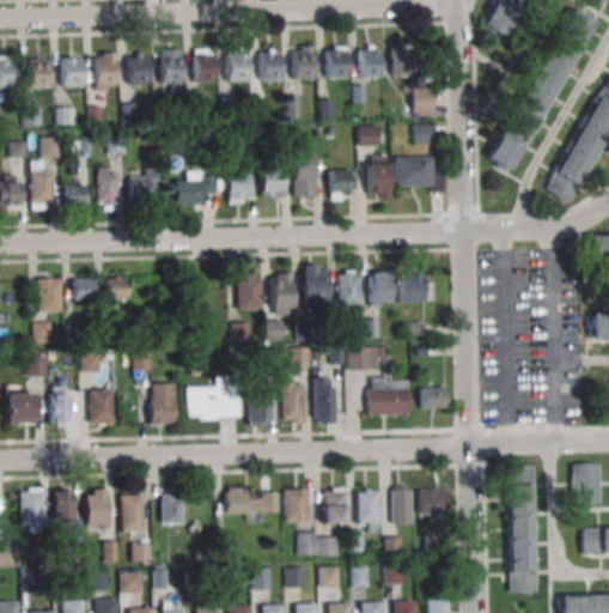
[(497,0),(525,0),(505,37),(483,24),(497,0)]
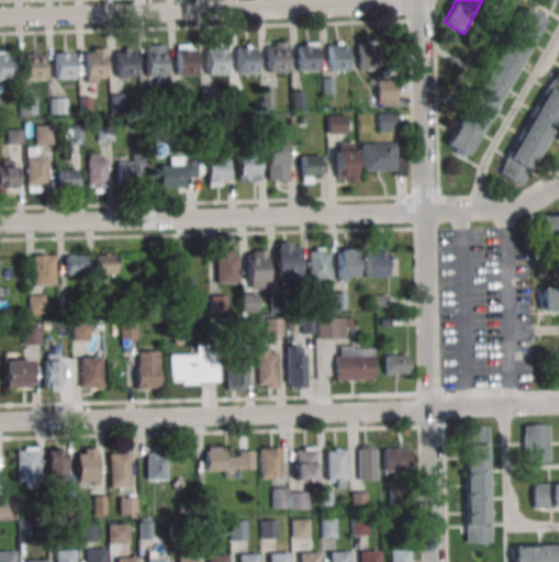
[(526,9),(546,21),(468,156),(447,144),(526,9)]
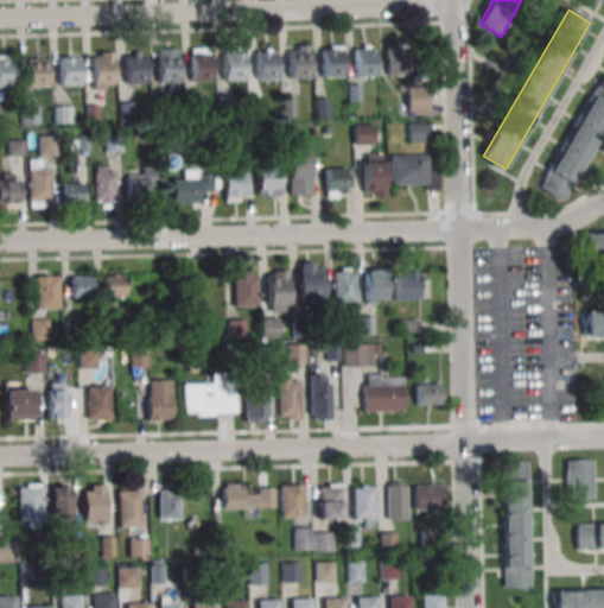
[(389,48),(409,48),(409,75),(389,76),(389,48)]
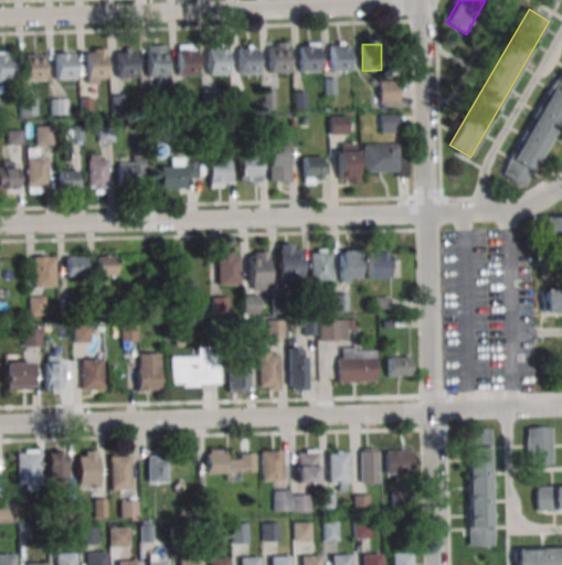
[(331,46),(350,45),(351,72),(331,72),(331,46)]
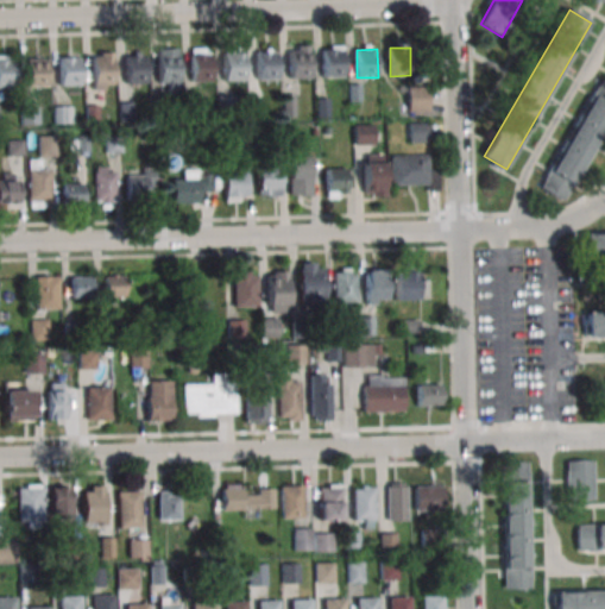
[(291,51),(312,50),(313,79),(292,79),(291,51)]
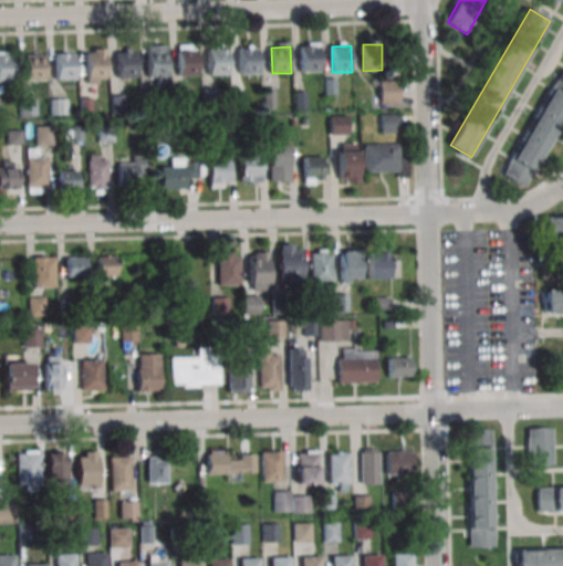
[(302,46),(321,46),(322,72),(303,73),(302,46)]
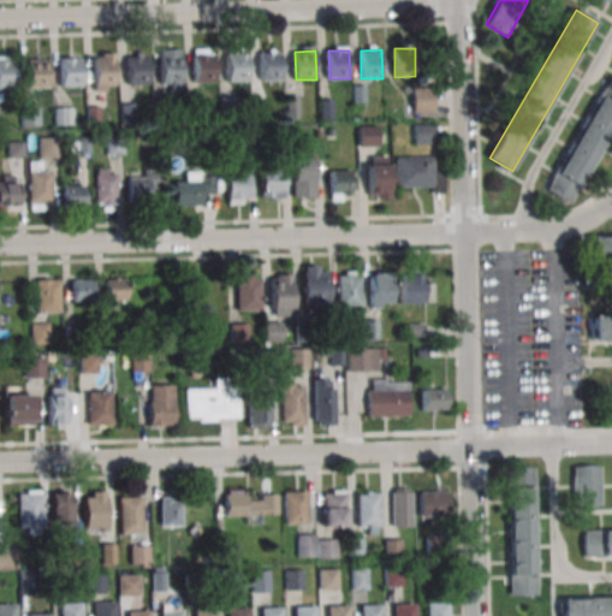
[(261,53),(281,52),(283,81),(262,81),(261,53)]
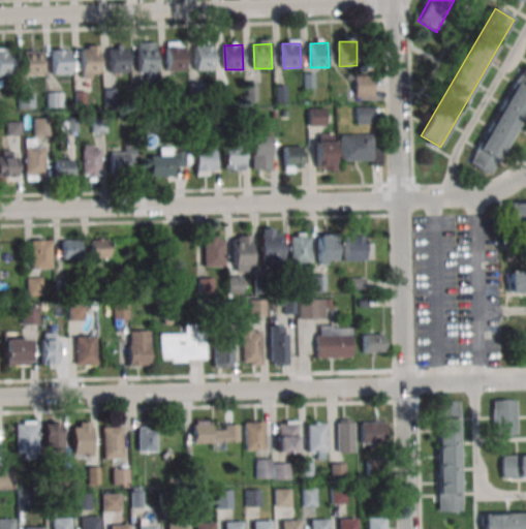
[(196,47),(214,45),(215,70),(197,70),(196,47)]
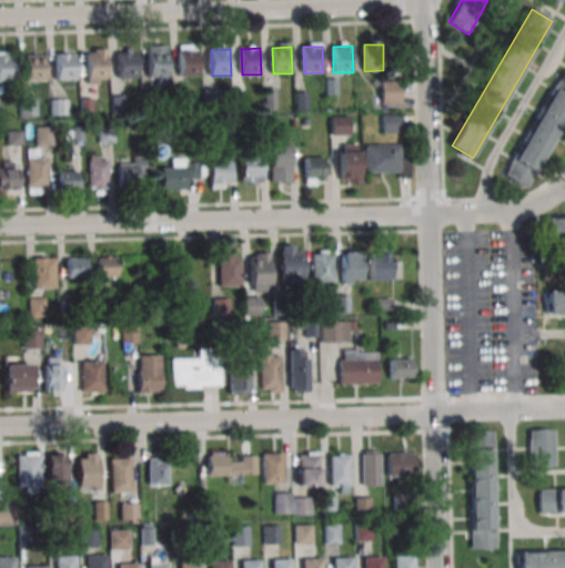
[(180,51),(199,50),(200,77),(180,77),(180,51)]
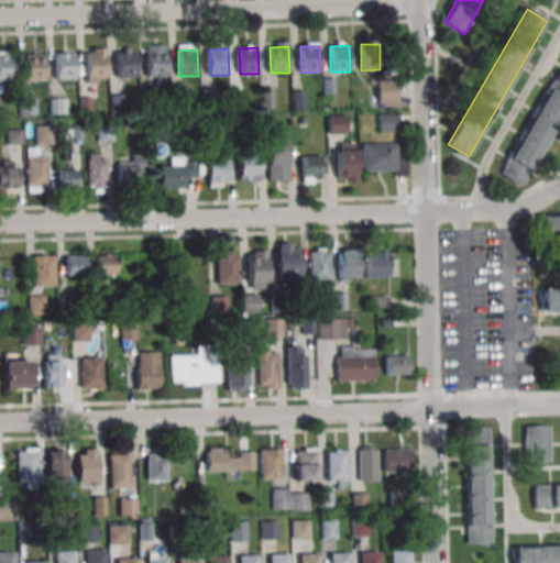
[(147,52),(166,51),(167,77),(149,77),(147,52)]
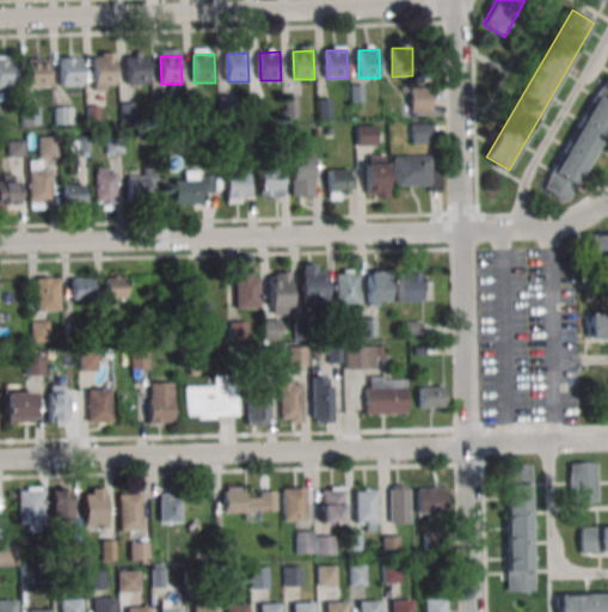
[(128,56),(148,56),(148,84),(128,85),(128,56)]
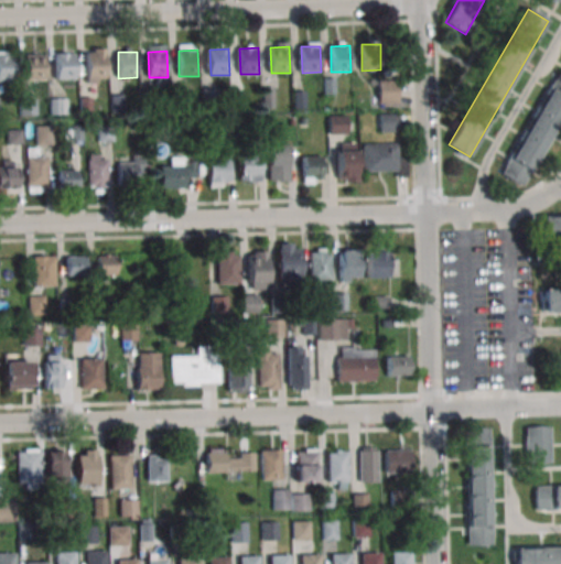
[(87,53),(107,53),(107,78),(88,79),(87,53)]
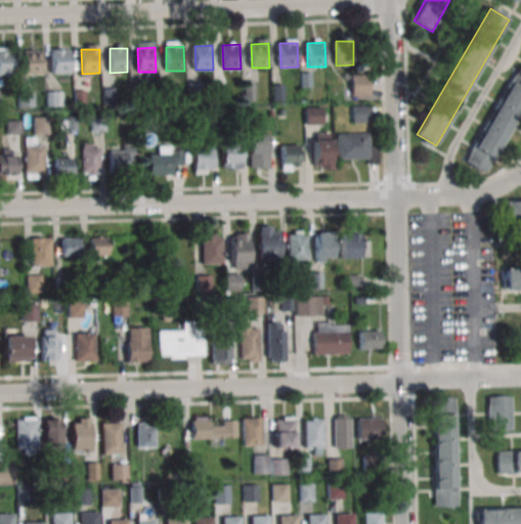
[(25,51),(42,50),(42,75),(25,75),(25,51)]
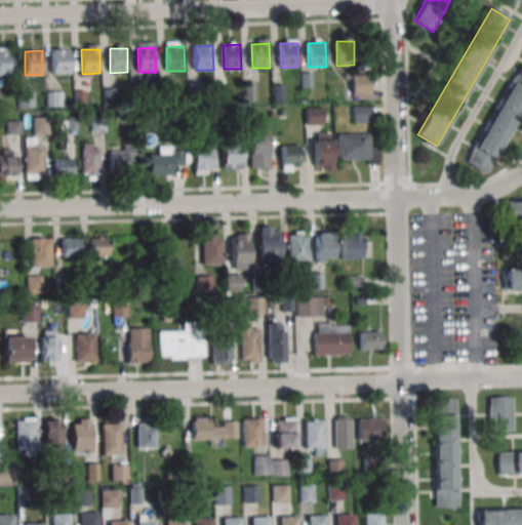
[(52,50),(70,50),(70,74),(52,75),(52,50)]
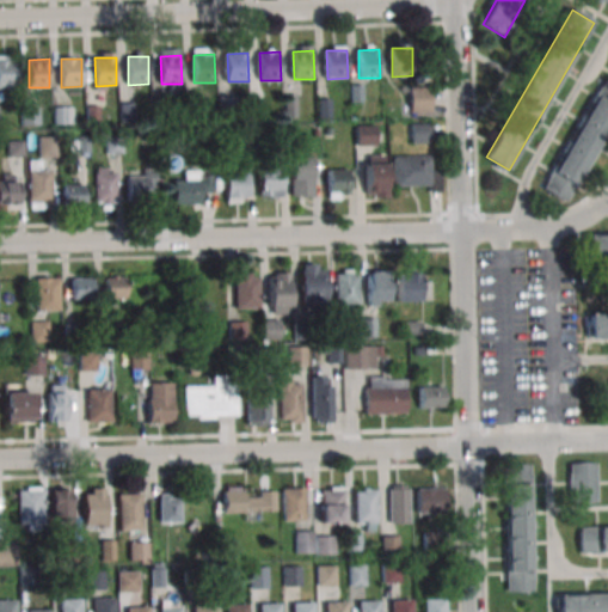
[(0,60),(17,60),(17,89),(0,89),(0,60)]
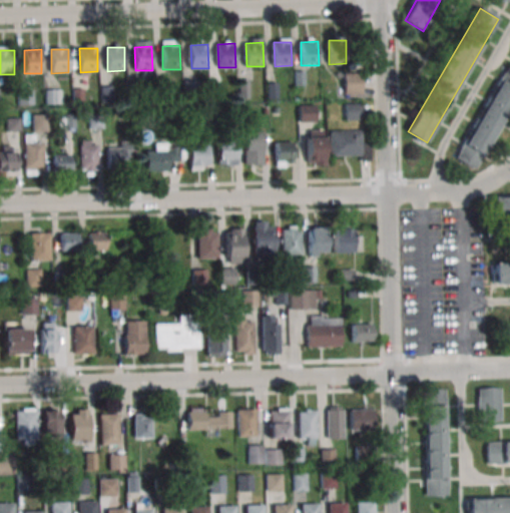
[(509,67),(509,109),(475,170),(456,158),(509,67)]
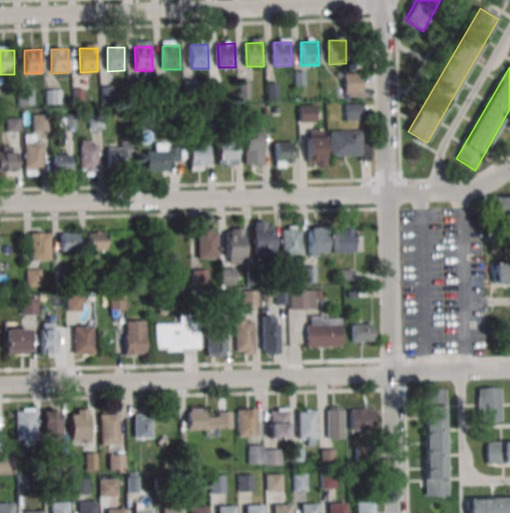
[(364,94),(364,73),(346,73),(346,94),(364,94)]
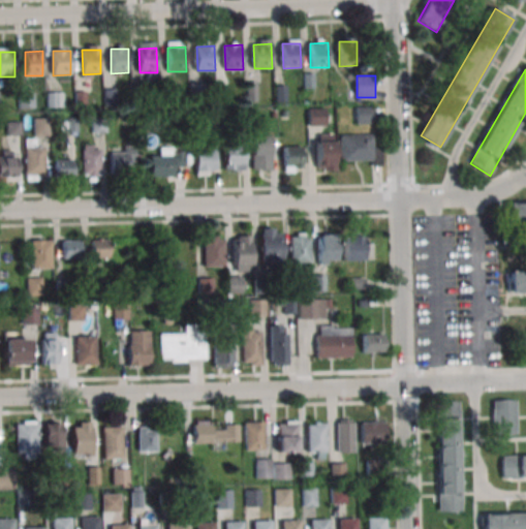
[(35,93),(21,93),(21,107),(35,107),(35,93)]
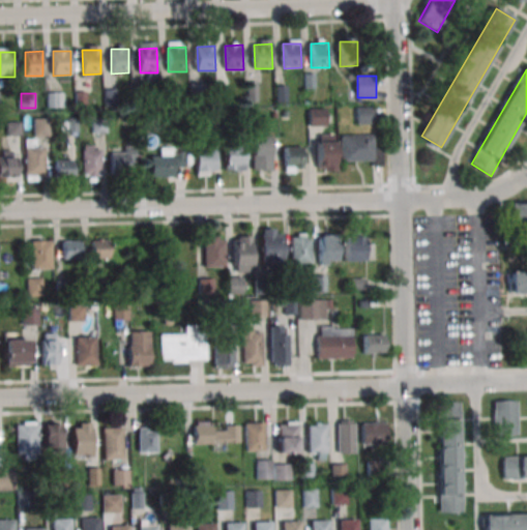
[(50,107),(65,107),(65,93),(50,93),(50,107)]
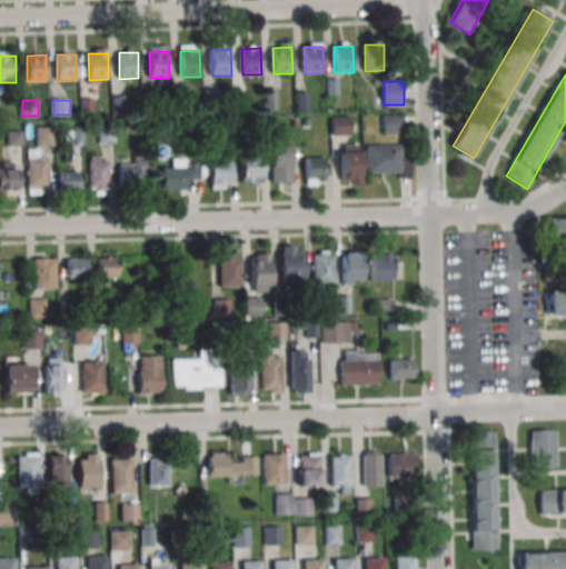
[(351,135),(351,116),(334,116),(334,135),(351,135)]
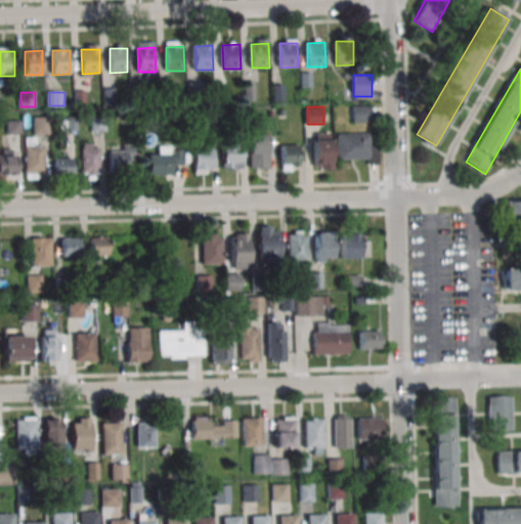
[(372,121),(372,106),(355,106),(355,121),(372,121)]
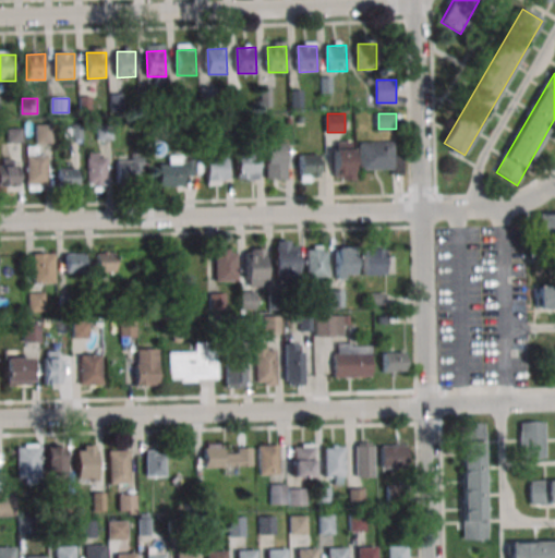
[(405,171),(405,153),(396,153),(396,141),(362,142),(362,172),(405,171)]
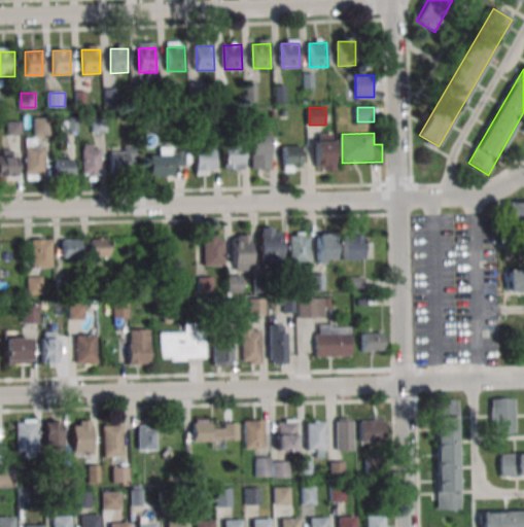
[(337,170),(337,134),(317,134),(317,170),(337,170)]
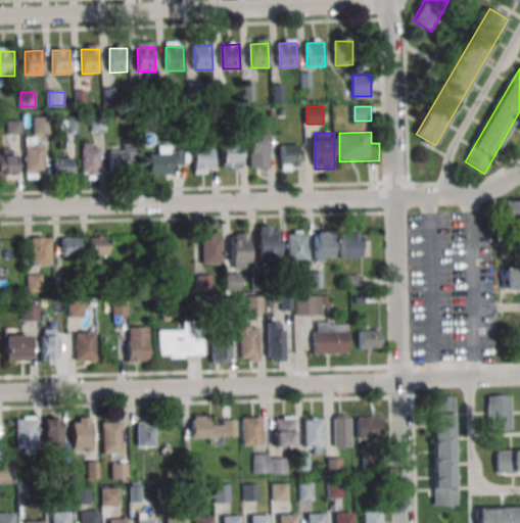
[(270,134),(251,134),(251,168),(270,168),(270,134)]
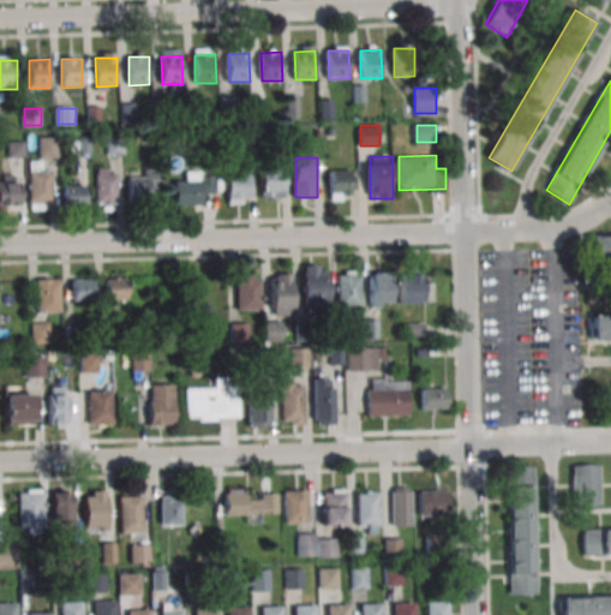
[(31,163),(33,208),(54,208),(54,163),(31,163)]
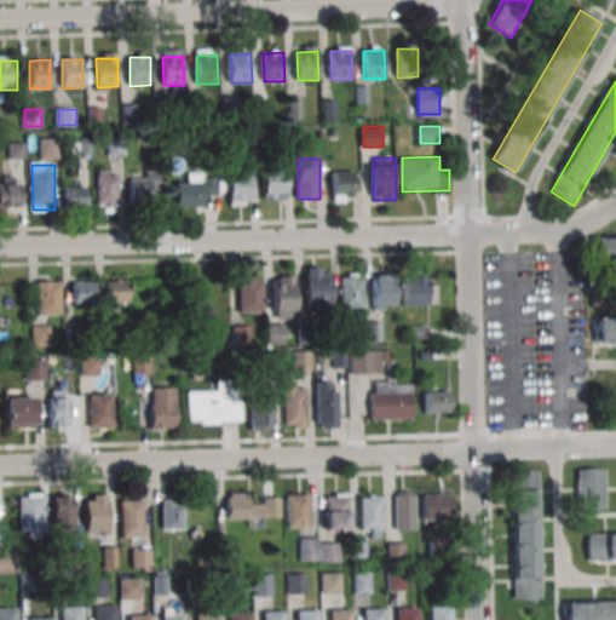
[(99,207),(120,207),(120,170),(99,170),(99,207)]
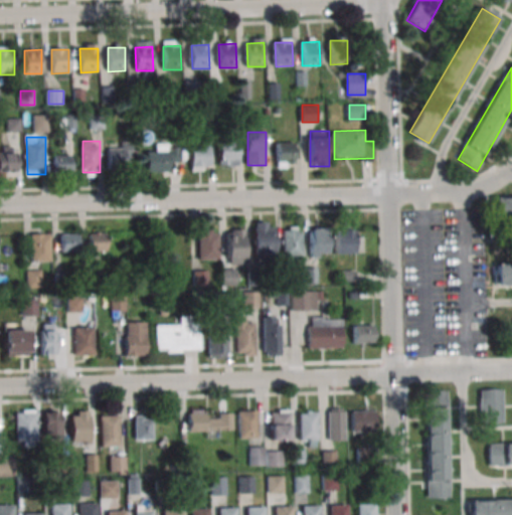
[(111,142),(111,166),(133,166),(133,142),(111,142)]
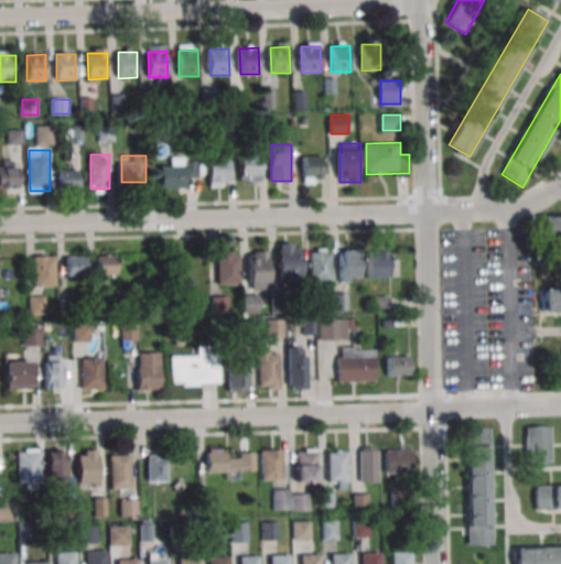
[(241,182),(263,182),(263,155),(241,155),(241,182)]
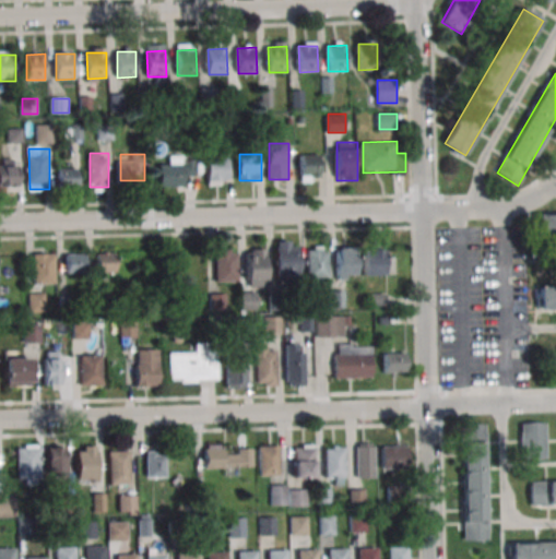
[(303,154),(303,181),(321,181),(321,154),(303,154)]
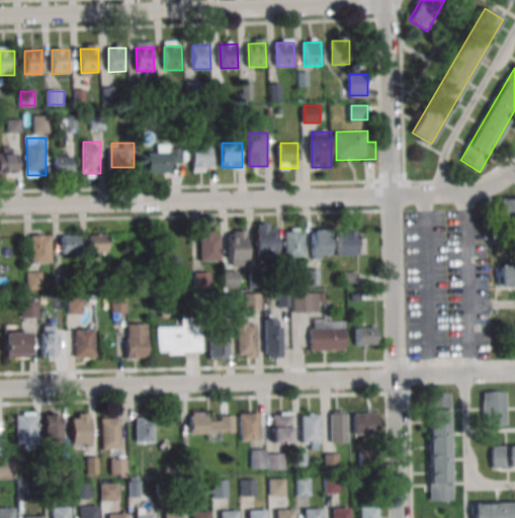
[(181,162),(181,145),(159,145),(159,153),(149,153),(149,173),(172,173),(172,162),(181,162)]
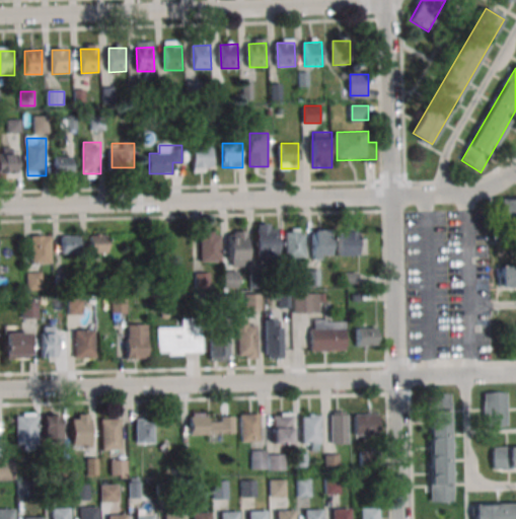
[(213,170),(213,146),(195,146),(195,170),(213,170)]
